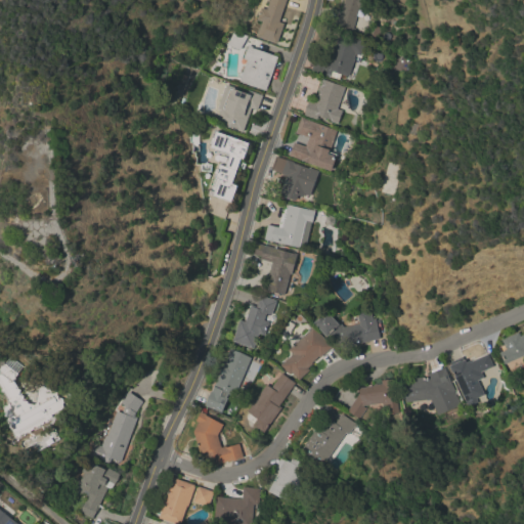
[(262,22),(257,19),(261,8),(266,9),(269,0),(286,0),(278,22),(284,24),(277,44),(256,37),(262,22)]
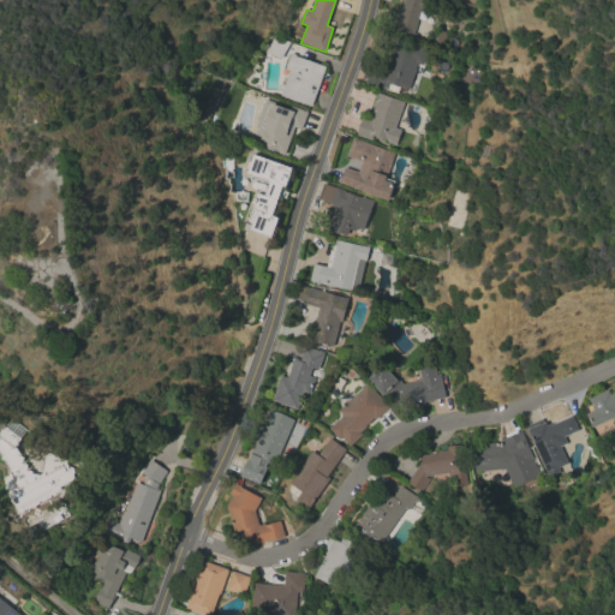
[(429,0),(427,12),(421,10),(413,35),(395,29),(404,0),(429,0)]
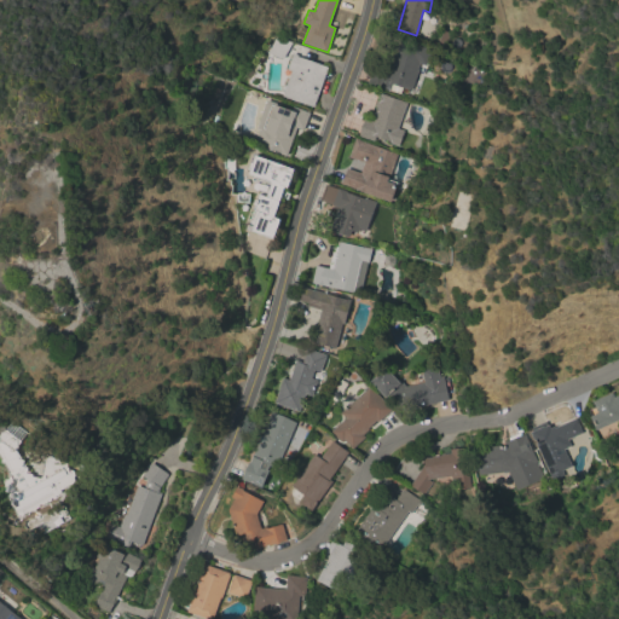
[(268,51),(266,51),(270,42),(272,44),(276,38),(291,42),(283,59),(267,53),(268,51)]
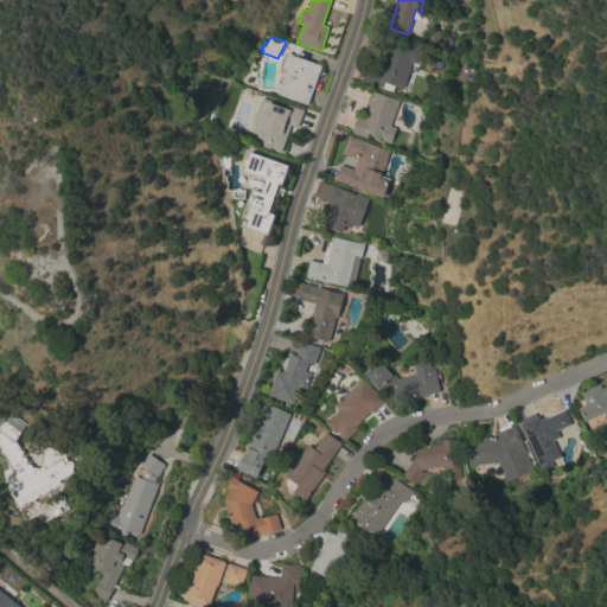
[(370,85),(371,82),(362,78),(365,70),(381,75),(393,39),(422,49),(416,64),(411,63),(409,69),(410,69),(403,89),(395,87),(393,93),(370,85)]
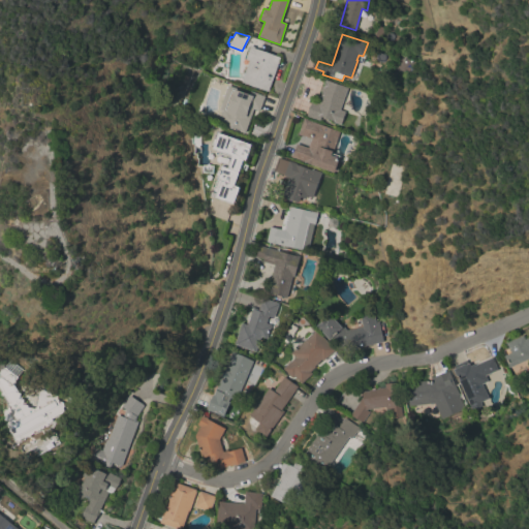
[(242,83),(249,61),(245,59),(250,44),(254,47),(254,48),(280,57),(269,92),(242,83)]
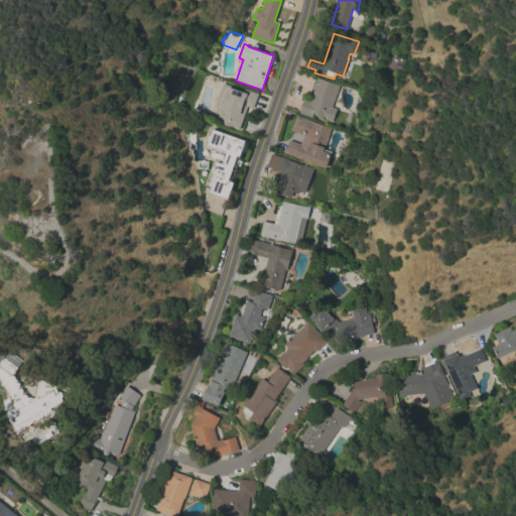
[(299,113),(304,98),(311,100),(318,79),(339,86),(332,107),(337,109),(333,122),(325,119),(325,118),(313,114),(312,118),(299,113)]
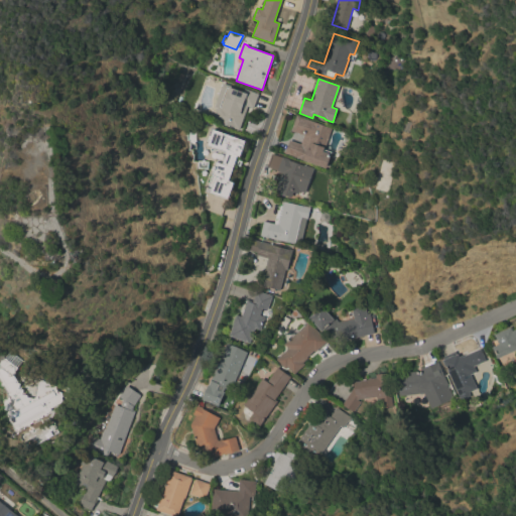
[(243,94),(244,90),(258,94),(253,109),(245,106),(243,109),(246,110),(239,130),(233,128),(233,127),(217,122),(222,106),(233,110),(239,92),(243,94)]
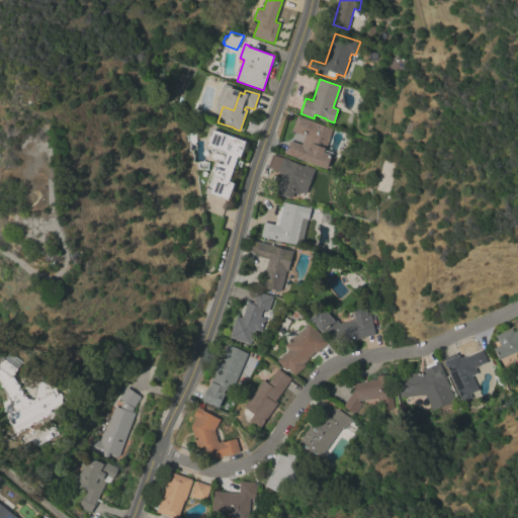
[(324,151),(331,153),(330,155),(332,155),(327,170),(285,155),(293,133),(291,132),(297,116),(332,128),(324,151)]
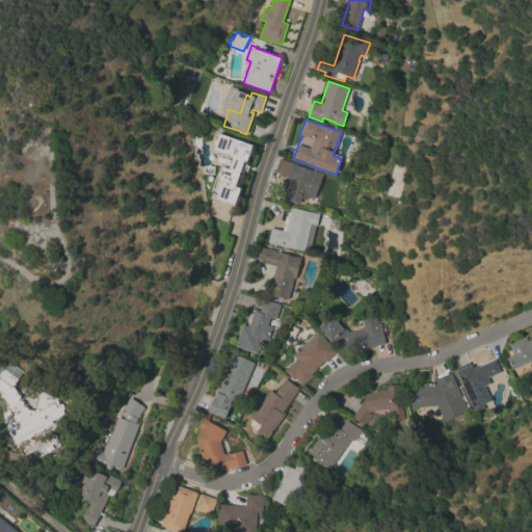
[(254,145),(247,162),(245,161),(244,164),(249,166),(247,171),(242,169),(236,187),(241,189),(235,206),(213,197),(227,157),(221,155),(220,156),(218,156),(217,155),(216,154),(217,153),(218,152),(214,151),(215,145),(213,144),(215,139),(217,140),(219,133),(254,145)]
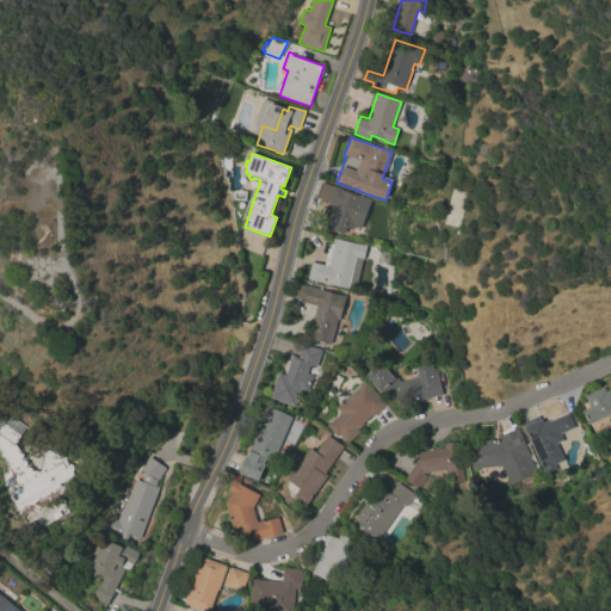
[(360,229),(353,227),(351,236),(326,228),(334,205),(327,203),(328,202),(318,198),(322,183),(343,190),(343,191),(360,197),(360,196),(371,199),(360,229)]
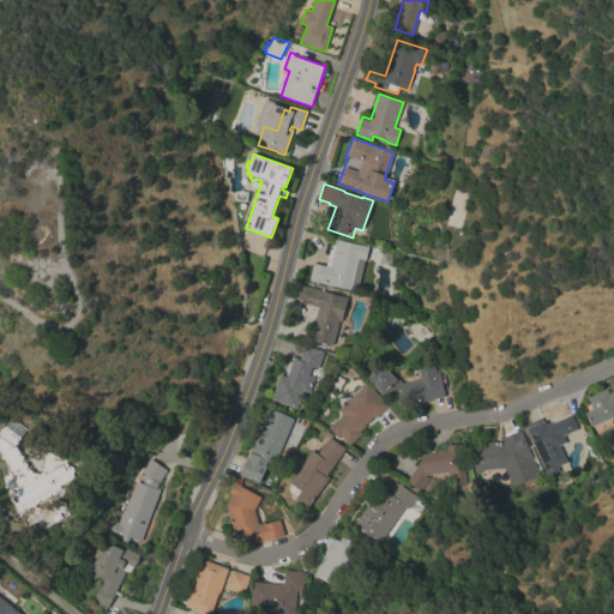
[(366,260),(365,260),(359,288),(353,287),(351,290),(309,281),(313,263),(326,266),(332,241),(336,242),(336,241),(368,248),(366,260)]
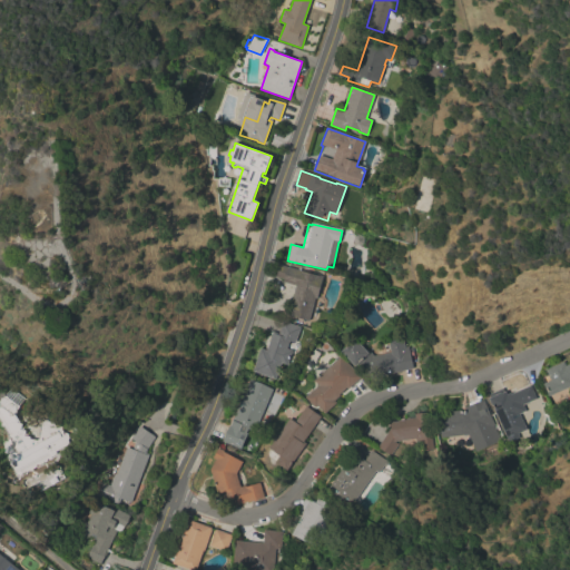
[(363,239),(362,244),(359,246),(354,244),(353,241),(354,236),(357,235),(362,236),(363,239)]
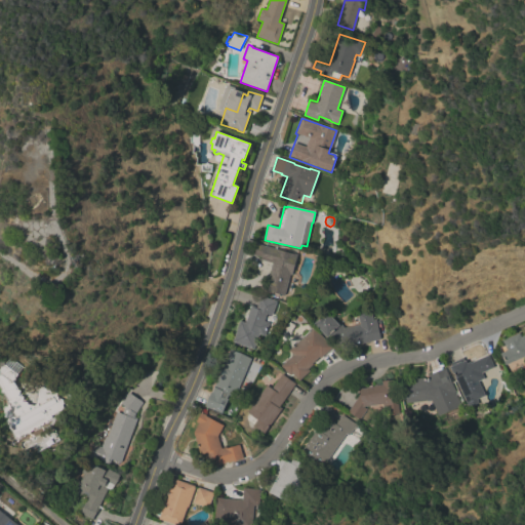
[(268,291),(269,284),(267,284),(272,263),(260,259),(261,257),(254,255),(256,244),(297,254),(292,275),(290,274),(284,295),(268,291)]
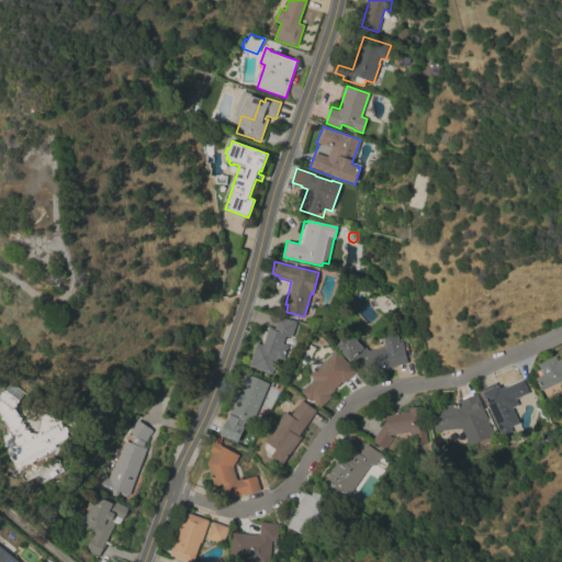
[(249,366),(257,344),(262,345),(269,327),(274,329),(279,316),(296,323),(291,338),(285,336),(282,344),(289,346),(283,360),(278,358),(272,374),(249,366)]
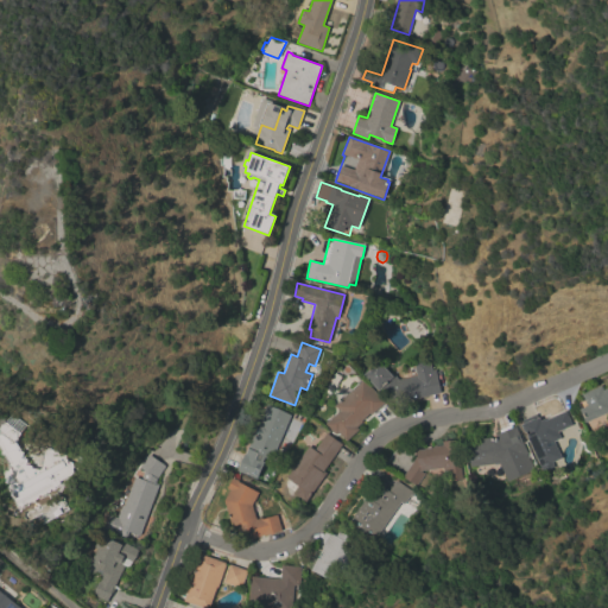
[(401,401),(399,393),(393,400),(381,388),(379,391),(365,375),(379,361),(390,372),(391,371),(399,380),(417,375),(413,362),(429,359),(431,371),(435,369),(441,393),(401,401)]
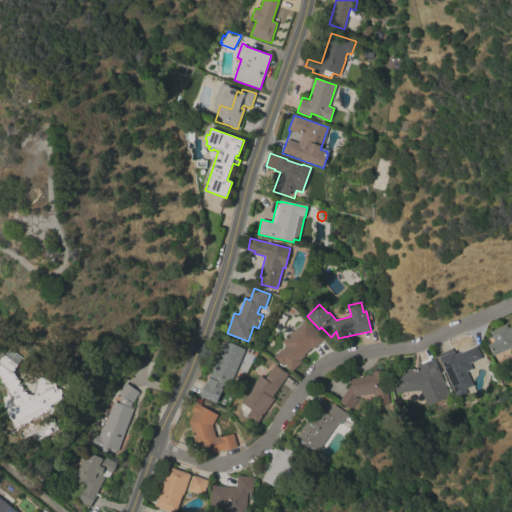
[(305,319),(324,339),(313,349),(311,348),(304,355),(305,355),(300,360),(302,362),(292,371),(285,364),(283,366),(274,357),(286,345),(282,341),(288,336),(305,319)]
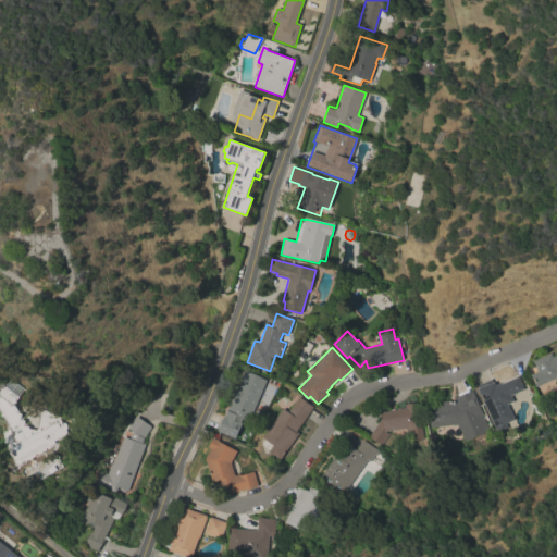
[(556,378),(535,387),(534,386),(535,385),(531,375),(539,372),(533,361),(551,354),(553,357),(556,355),(556,378)]
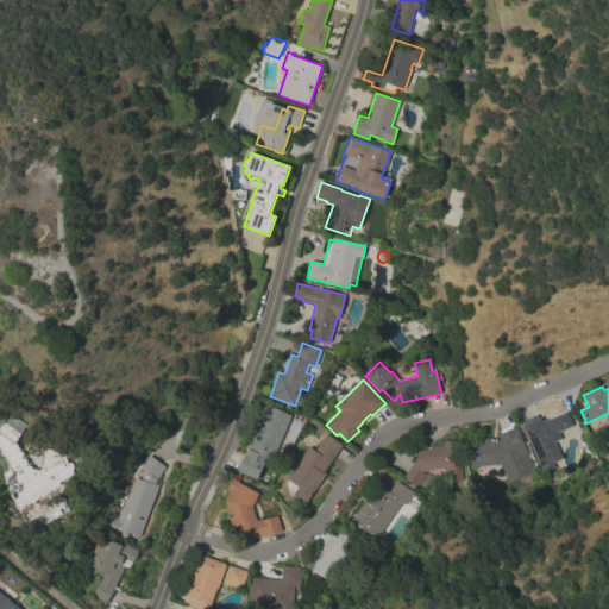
[(239,471),(245,454),(246,454),(249,449),(250,449),(268,406),(292,415),(272,462),(265,458),(263,463),(265,464),(264,465),(265,466),(261,478),(258,478),(258,479),(239,471)]
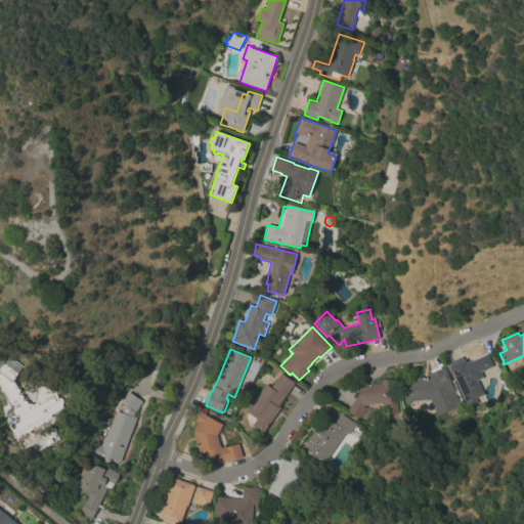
[(466,403),(449,366),(464,360),(465,363),(469,361),(470,362),(487,355),(493,366),(481,373),(483,378),(477,381),(484,395),(466,403)]
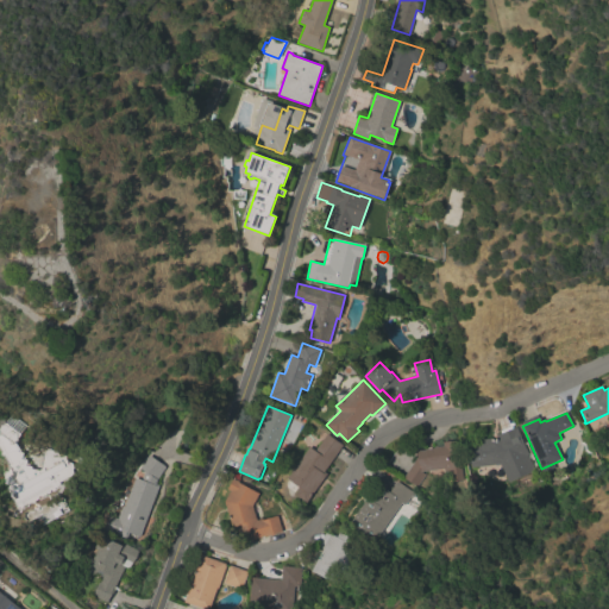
[(20,504),(12,490),(20,485),(14,476),(16,476),(0,447),(0,443),(7,439),(0,432),(0,427),(5,421),(18,431),(18,441),(16,441),(22,452),(24,453),(24,456),(26,459),(27,460),(27,462),(30,465),(32,466),(32,469),(48,471),(68,459),(69,463),(74,460),(81,472),(56,489),(54,487),(20,504)]
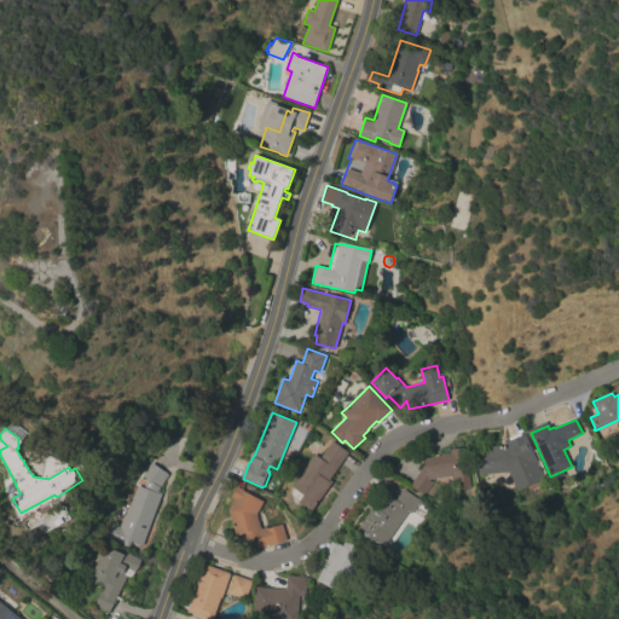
[(516,490),(508,472),(479,475),(479,470),(478,470),(476,458),(478,457),(476,451),(487,450),(487,447),(501,446),(505,446),(505,441),(509,440),(509,439),(520,434),(521,435),(525,433),(537,462),(536,462),(543,479),(516,490)]
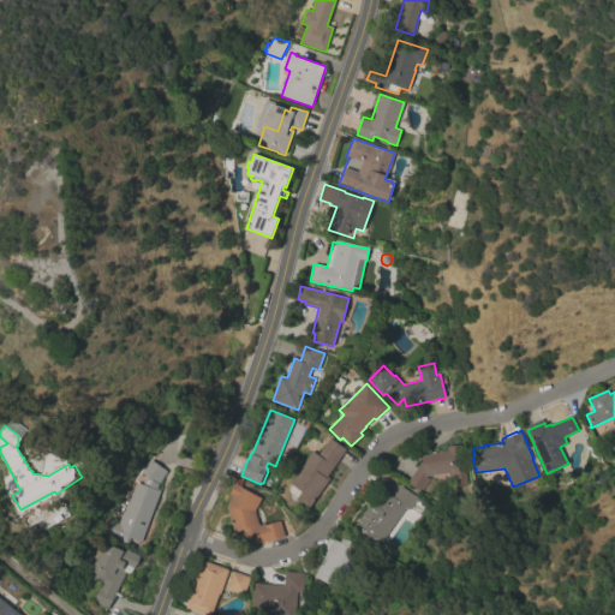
[(328,477),(330,478),(310,508),(297,499),(302,491),(291,483),(312,451),(318,455),(330,439),(346,449),(328,477)]
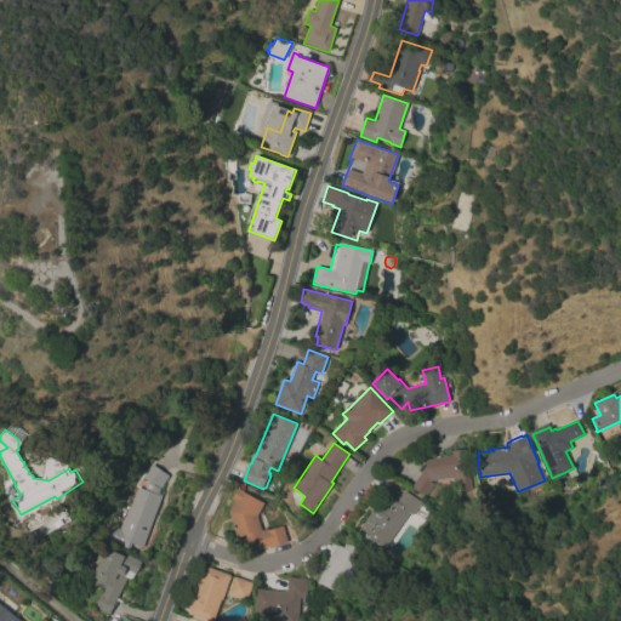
[(454,493),(453,478),(429,482),(433,484),(425,496),(411,488),(426,466),(425,460),(433,459),(433,457),(443,456),(453,455),(453,451),(466,449),(472,490),(454,493)]
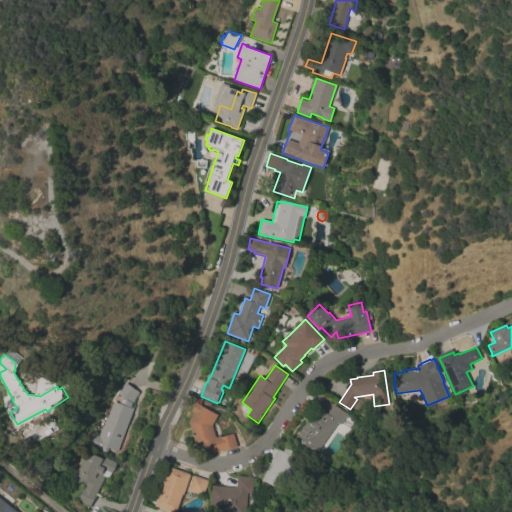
[(35,393),(37,377),(49,381),(49,390),(35,393)]
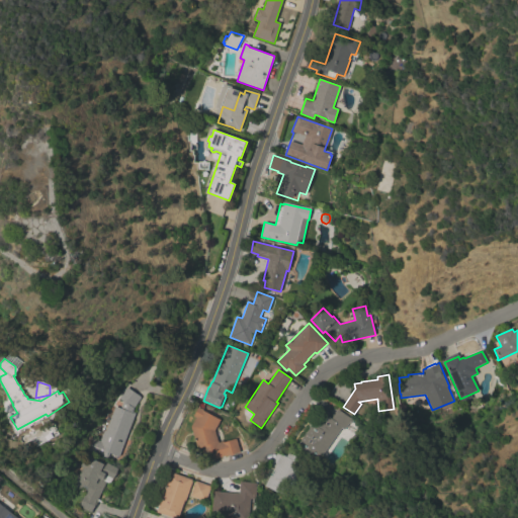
[(119,456),(110,453),(108,457),(107,456),(106,457),(84,449),(88,437),(99,441),(104,430),(105,431),(114,406),(119,408),(122,402),(117,399),(125,386),(141,398),(134,409),(133,412),(136,413),(119,456)]
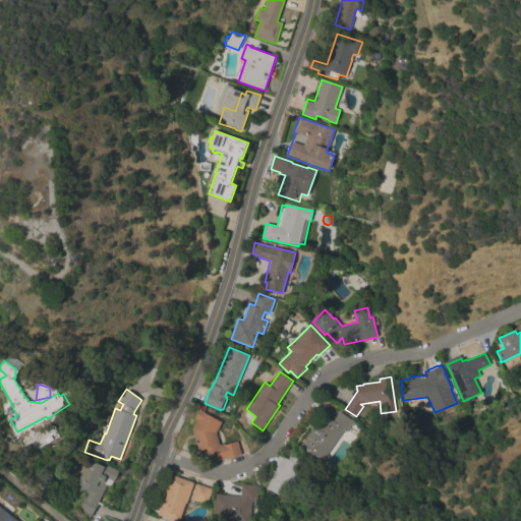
[(241,455),(236,456),(236,457),(232,459),(231,458),(226,459),(215,462),(213,456),(205,458),(203,451),(198,452),(192,429),(197,419),(194,418),(199,409),(205,412),(205,413),(222,422),(216,432),(220,445),(225,444),(225,445),(237,442),(241,455)]
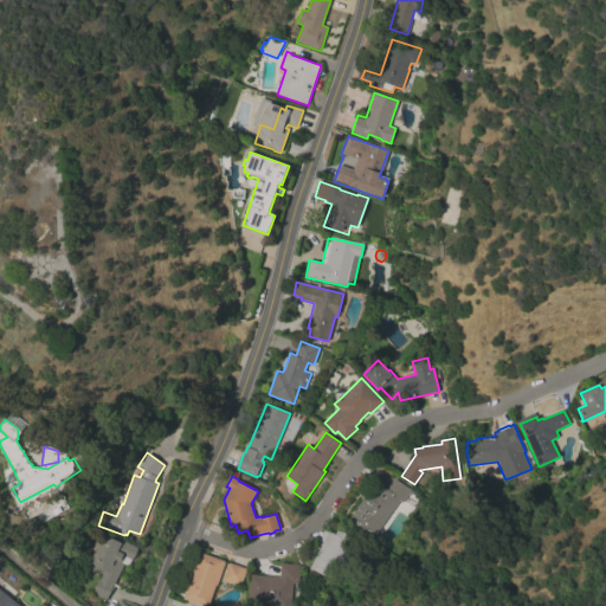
[(371,541),(346,523),(375,482),(387,490),(395,478),(413,491),(411,496),(408,494),(401,503),(398,502),(371,541)]
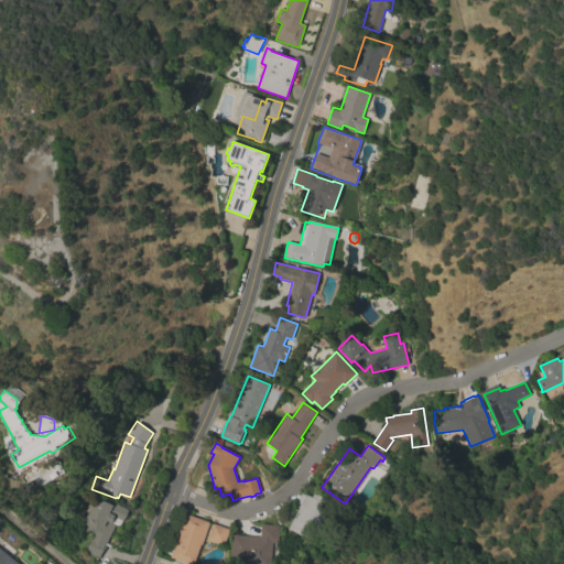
[(299,509),(295,507),(303,492),(308,496),(312,497),(314,492),(332,502),(311,541),(288,529),(299,509)]
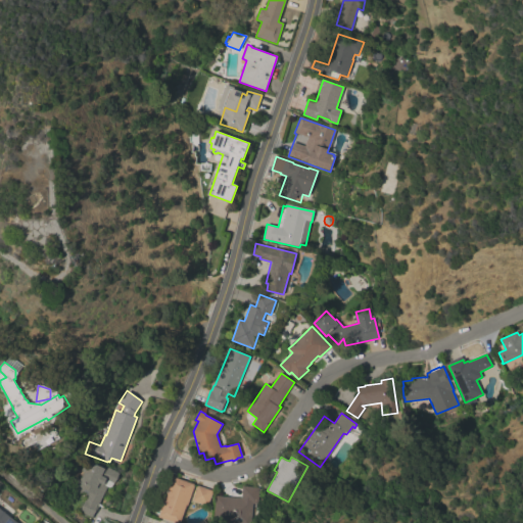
[(80,512),(86,498),(87,498),(88,494),(87,494),(88,493),(83,491),(81,492),(79,493),(77,492),(75,490),(75,488),(75,486),(78,478),(80,479),(84,471),(81,470),(87,460),(100,466),(101,463),(108,466),(107,467),(119,473),(111,488),(107,486),(92,518),(80,512)]
